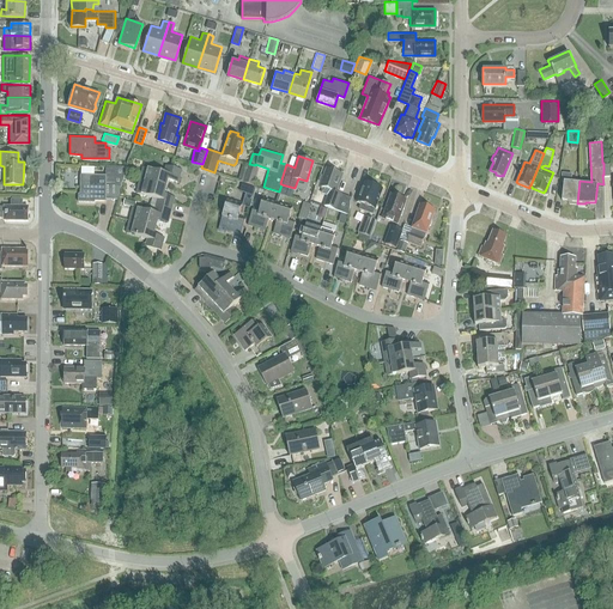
[(249,162),(243,160),(237,178),(243,180),(249,162)]
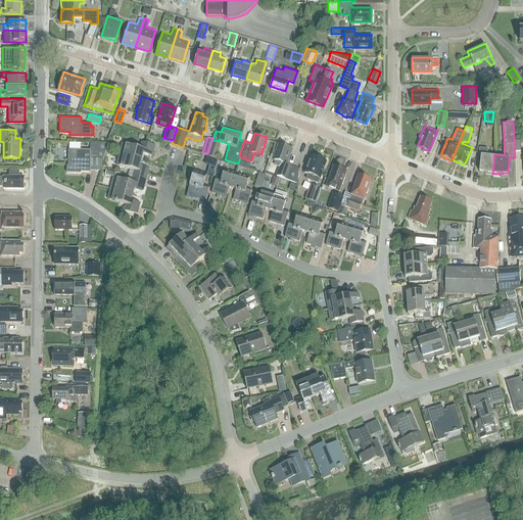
[(81,170),(90,170),(90,156),(103,156),(107,141),(90,140),(89,148),(68,148),(68,163),(66,164),(66,171),(81,172),(81,170)]
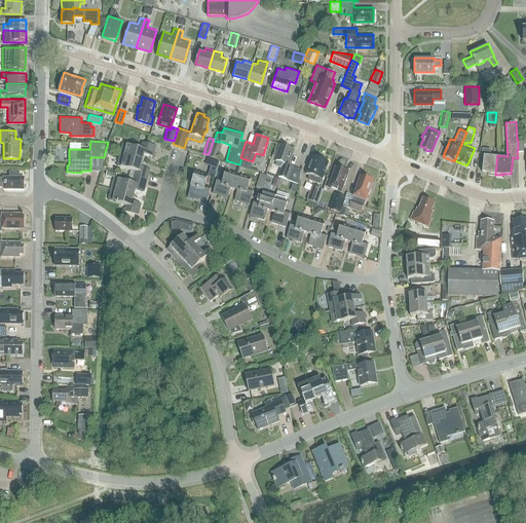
[(122,142),(119,153),(142,159),(144,153),(152,155),(155,144),(143,141),(141,147),(122,142)]
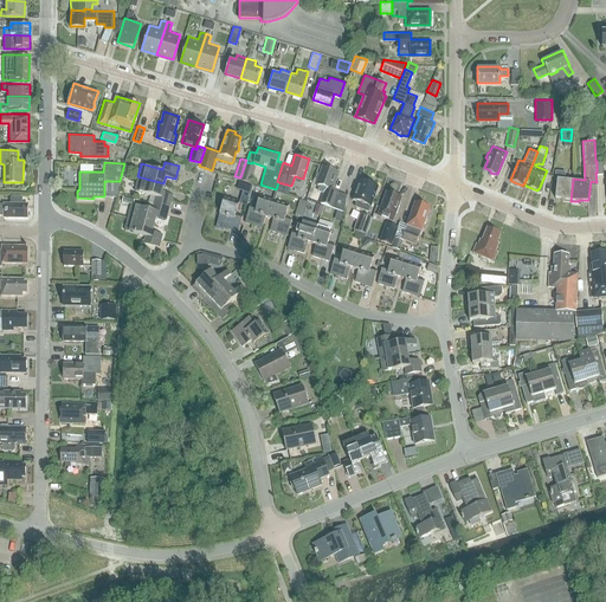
[(255,164),(246,162),(240,179),(250,181),(255,164)]
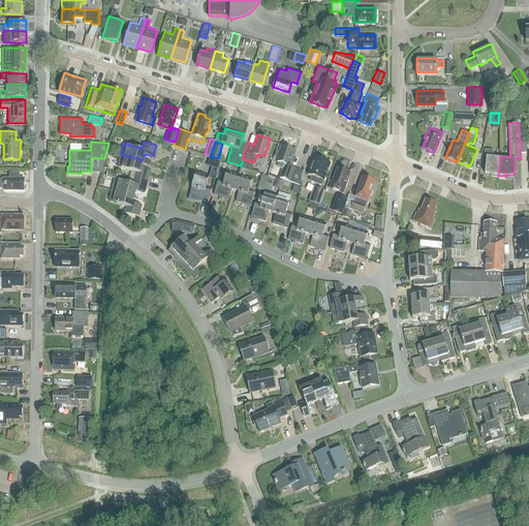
[(301,184),(303,168),(289,164),(294,149),(282,144),(276,159),(278,160),(277,164),(282,166),(279,176),(301,184)]
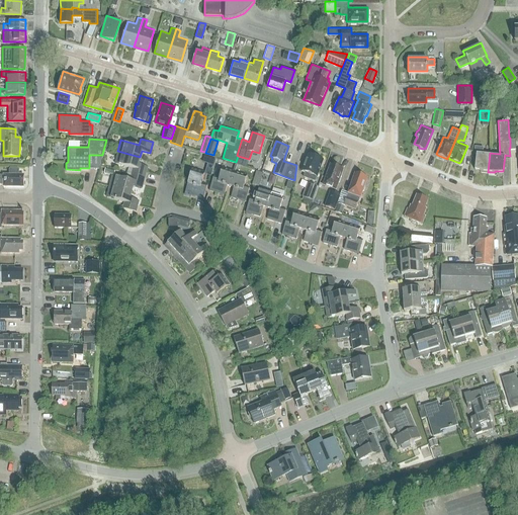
[(481,171),(488,172),(490,153),(483,152),(483,146),(475,145),(473,152),(476,152),(475,167),(480,169),(481,171)]
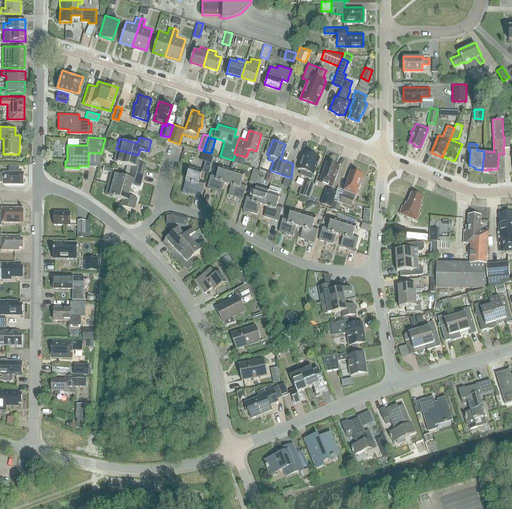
[(137,161),(138,155),(116,149),(114,160),(127,163),(125,169),(142,174),(145,163),(137,161)]
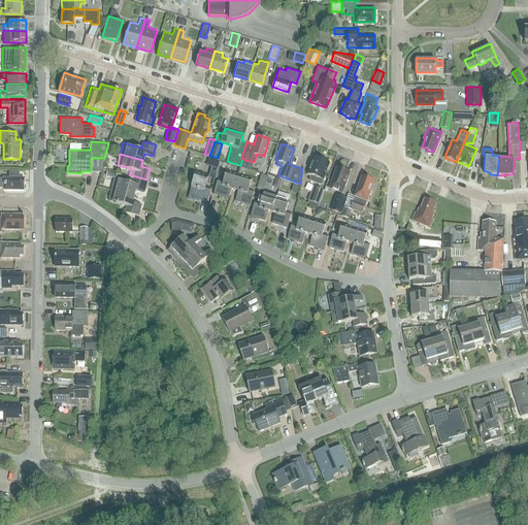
[(321,183),(329,161),(315,156),(307,173),(310,174),(309,178),(321,183)]
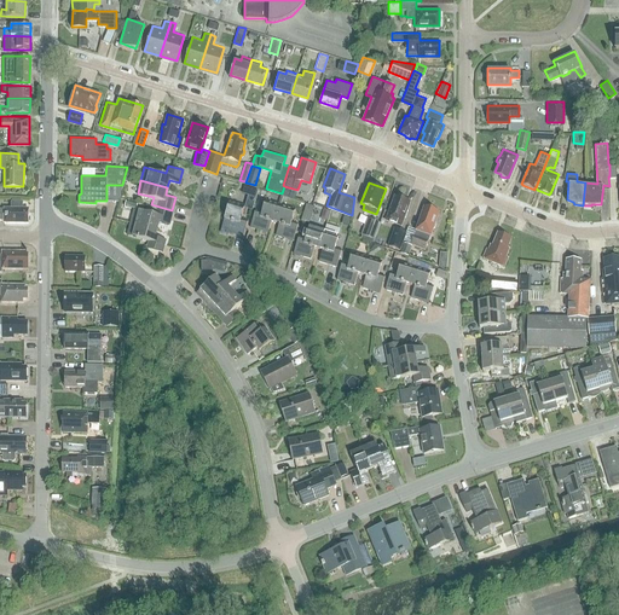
[(258,187),(244,184),(242,191),(248,193),(246,199),(254,202),(258,187)]
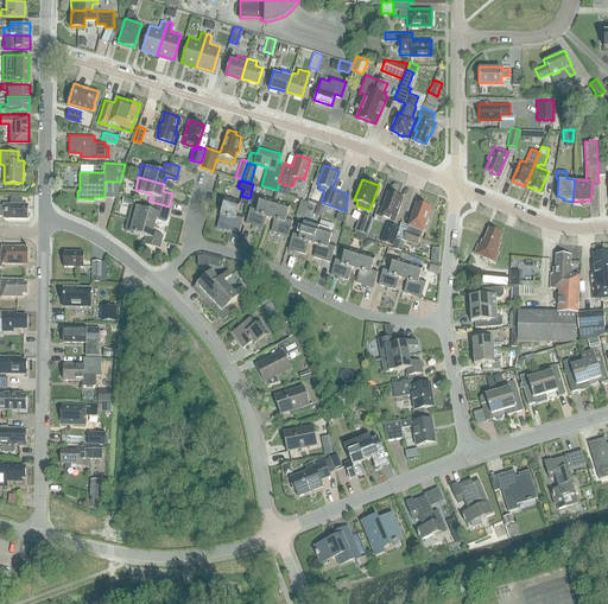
[(398,207),(403,196),(388,190),(379,215),(393,220),(397,211),(398,211),(399,208),(398,207)]
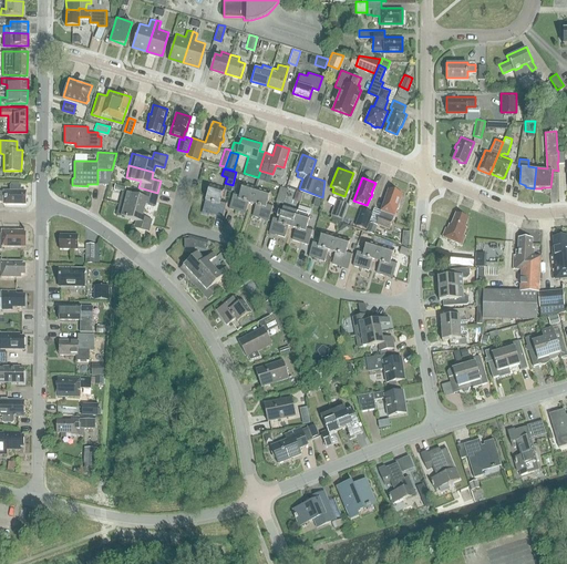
[(0,190),(0,200),(3,201),(3,203),(26,203),(26,190),(20,190),(20,184),(19,182),(11,182),(9,184),(9,190),(3,190),(0,190)]
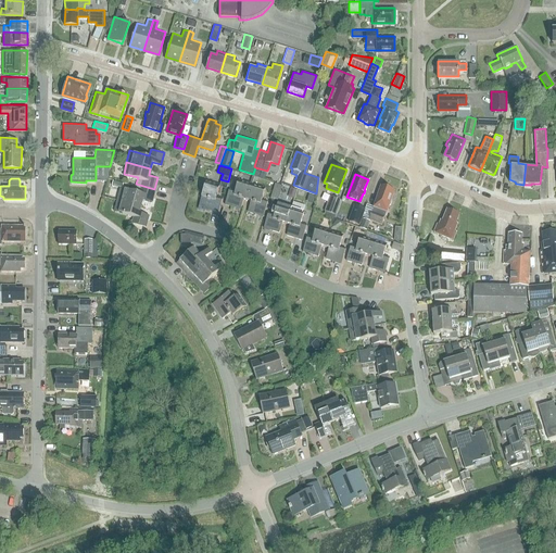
[(243,197),(247,198),(252,183),(238,178),(235,190),(229,188),(225,202),(240,208),(243,197)]
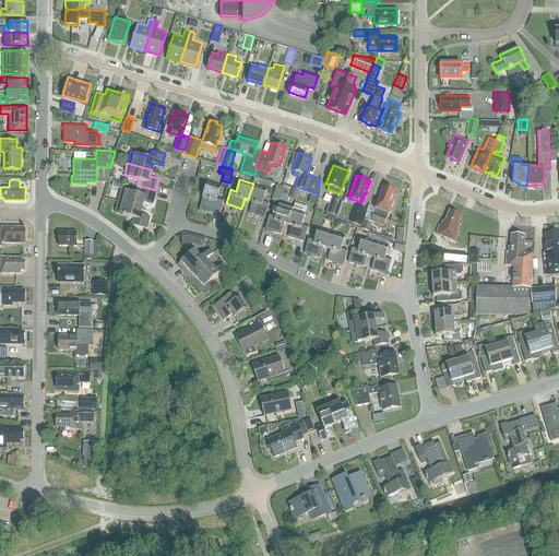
[(205,209),(218,213),(224,198),(217,196),(221,185),(206,180),(202,197),(206,198),(205,201),(201,200),(199,208),(205,210),(205,209)]
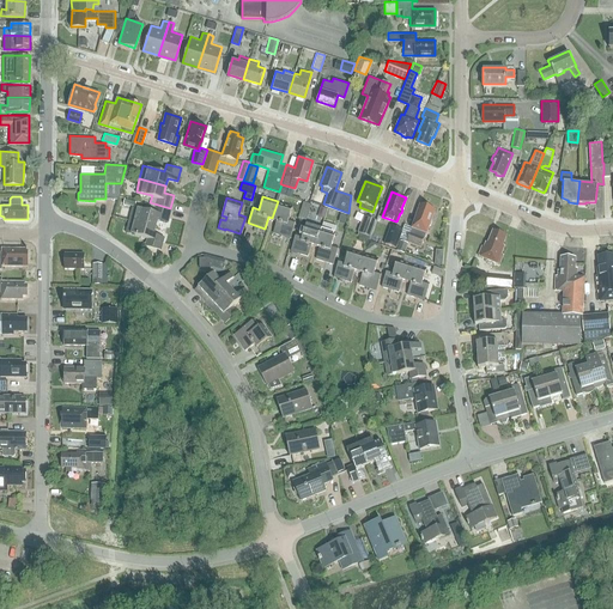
[(292,206),(278,201),(272,218),(275,219),(273,231),(290,236),(295,220),(289,218),(292,206)]
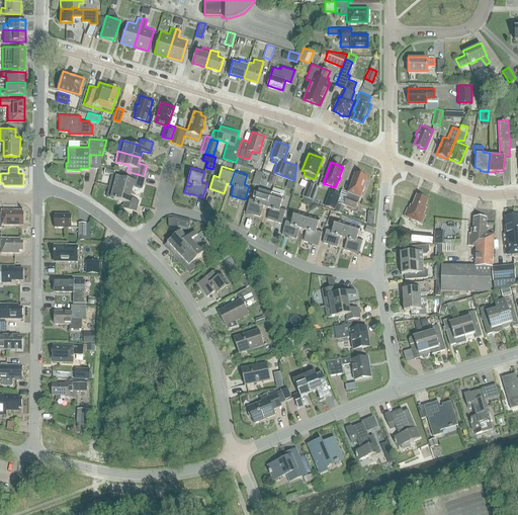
[(112,174),(109,185),(132,190),(133,185),(141,187),(144,176),(126,171),(125,177),(112,174)]
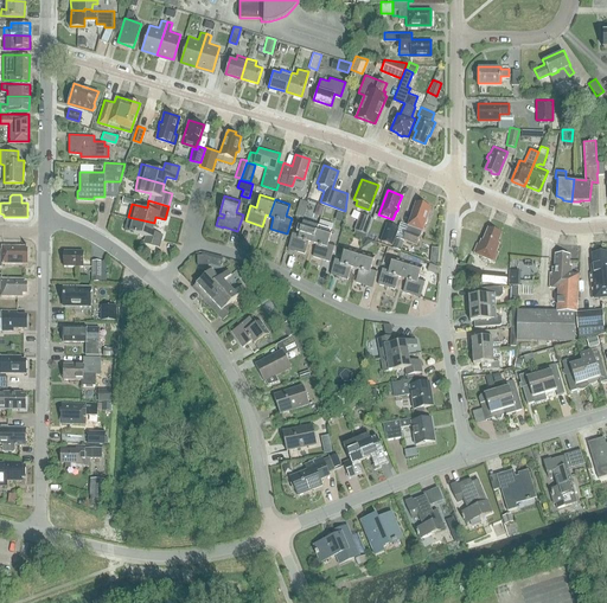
[(426,222),(428,217),(426,215),(429,206),(425,204),(425,203),(419,201),(417,201),(415,200),(407,224),(408,224),(403,237),(416,243),(421,229),(422,229),(425,222),(426,222)]
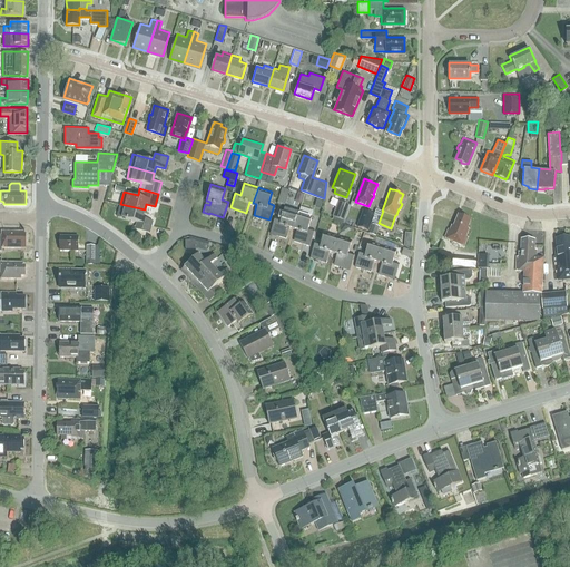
[(350,204),(337,199),(332,214),(344,218),(350,204)]
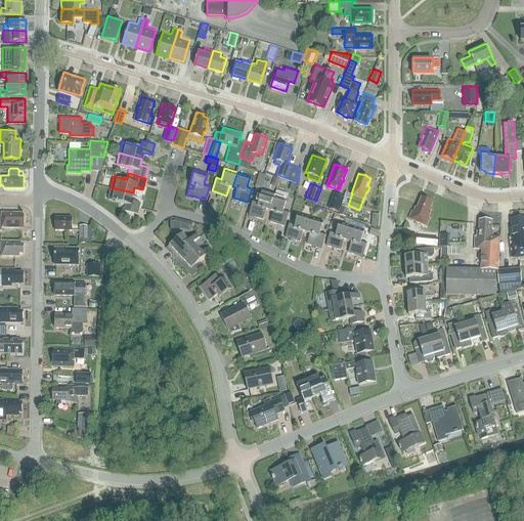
[(131,199),(133,192),(111,187),(108,199),(126,203),(125,209),(137,212),(139,202),(131,199)]
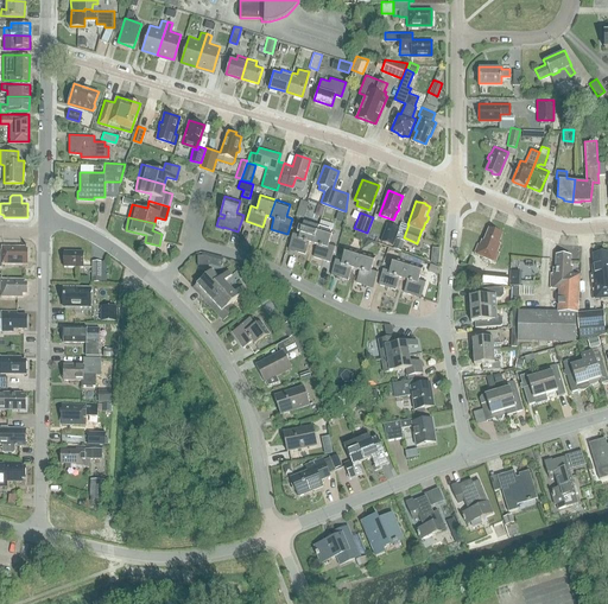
[(309,241),(312,242),(317,226),(303,221),(299,233),(293,231),(287,247),(305,252),(309,241)]
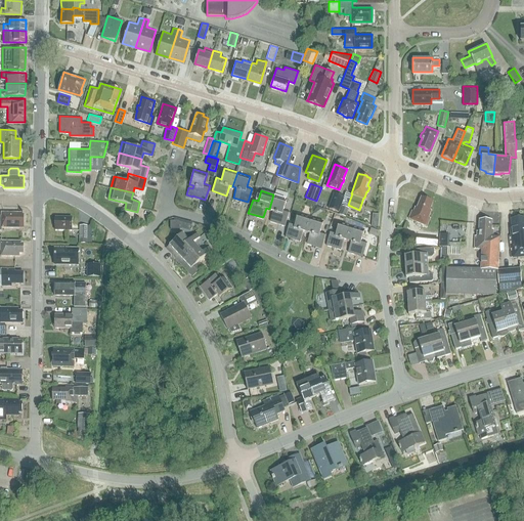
[(344,194),(333,190),(328,207),(339,210),(344,194)]
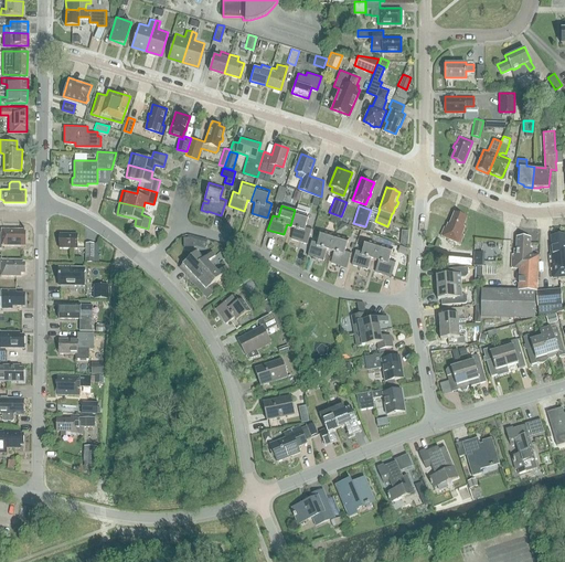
[(309,213),(295,210),(290,225),(294,226),(290,236),(307,242),(311,228),(305,225),(309,213)]
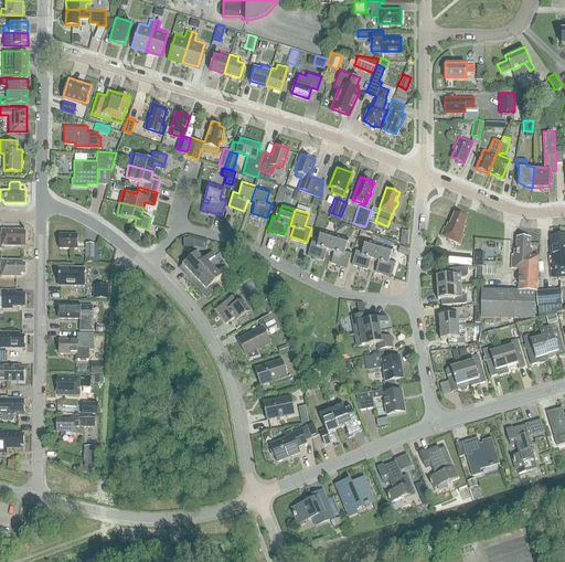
[(462,224),(467,215),(455,211),(450,222),(448,221),(446,225),(444,224),(440,233),(460,242),(464,233),(461,232),(465,225),(462,224)]
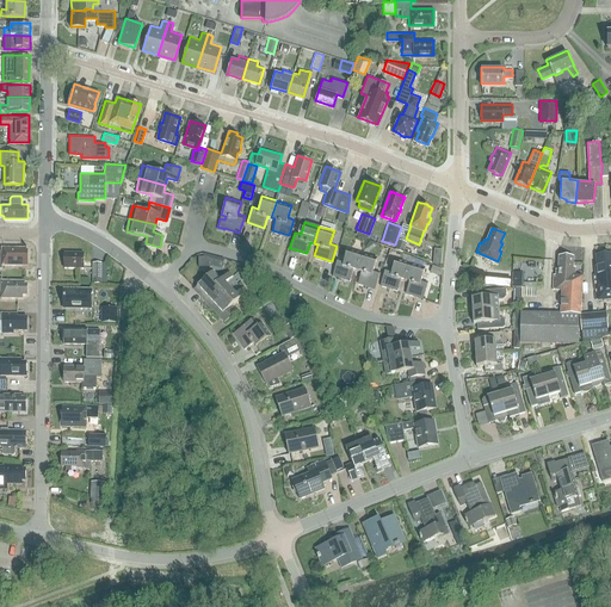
[(406,240),(399,237),(395,248),(402,251),(406,240)]
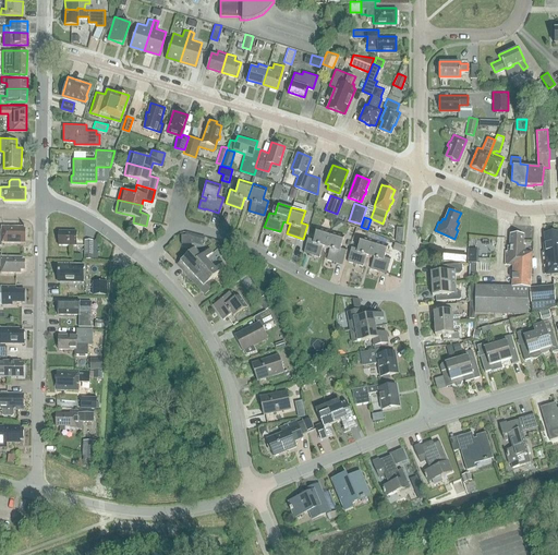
[(24,238),(25,225),(1,225),(1,228),(0,227),(0,242),(1,243),(1,240),(20,241),(20,238),(24,238)]
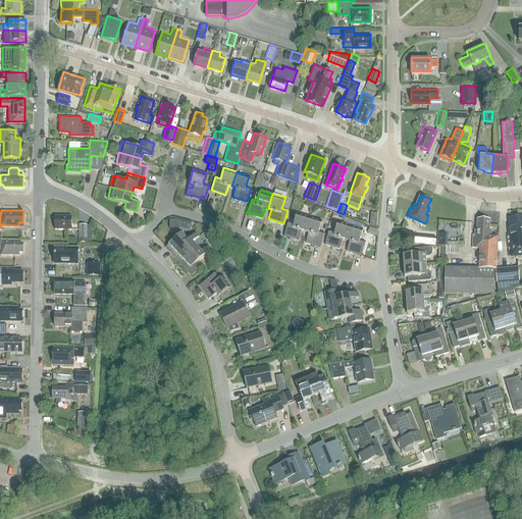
[(302,228),(305,229),(309,215),(297,211),(294,222),(289,220),(283,234),(299,239),(302,228)]
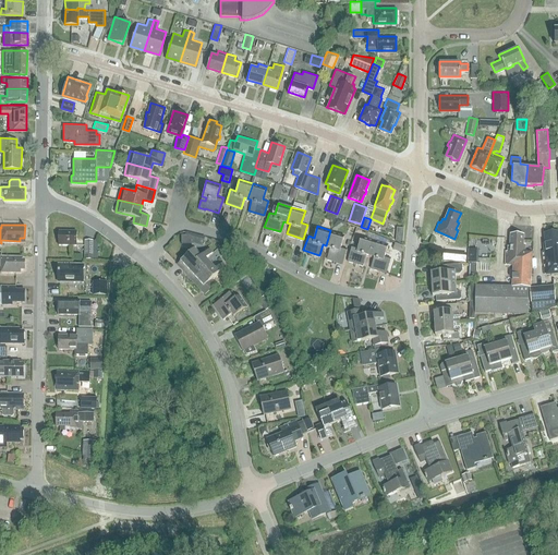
[(75,243),(76,229),(59,229),(58,243),(75,243)]
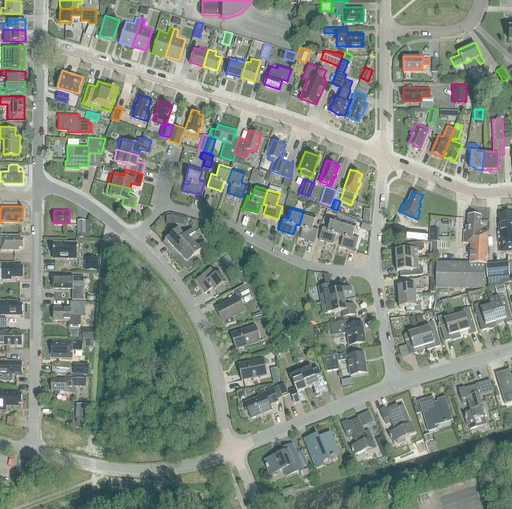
[(316,215),(303,211),(299,225),(302,226),(299,236),(314,240),(318,227),(313,225),(316,215)]
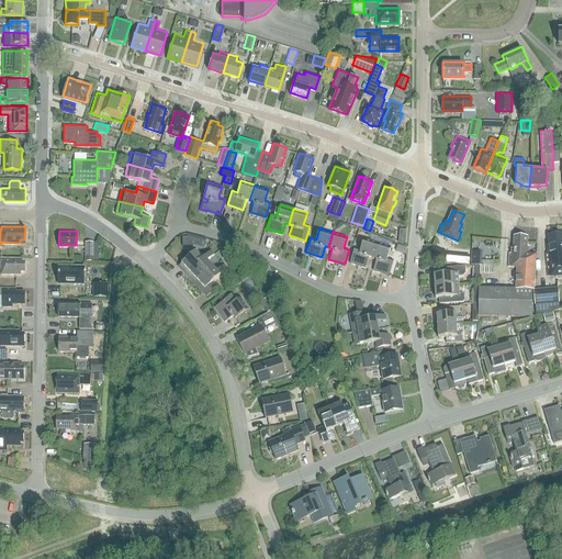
[(546,250),(548,275),(561,274),(561,264),(561,263),(561,232),(548,233),(549,246),(547,246),(547,250),(546,250)]
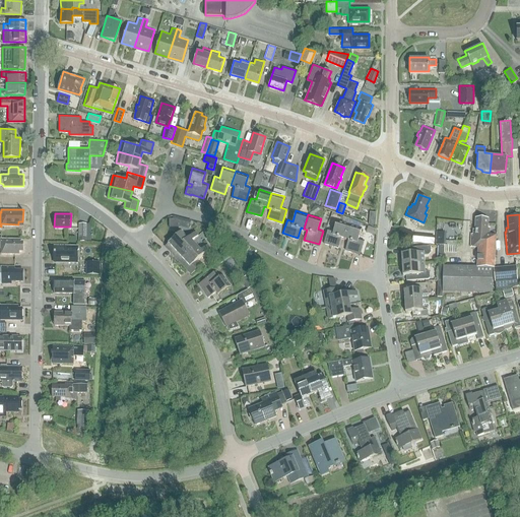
[(470,245),(477,245),(489,246),(489,233),(489,225),(488,225),(488,216),(475,216),(474,228),(473,228),(472,233),(470,232),(470,245)]
